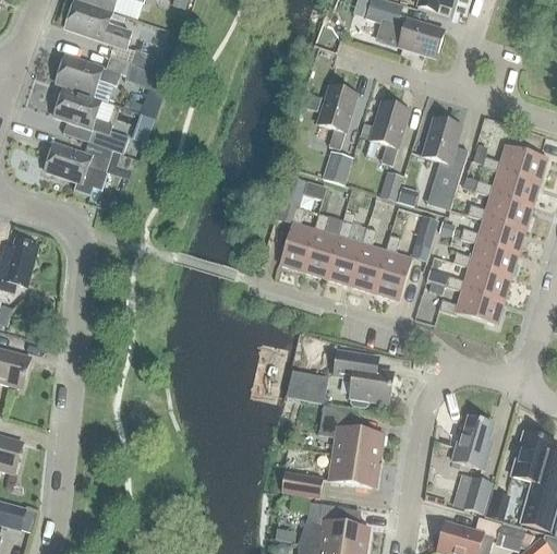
[(74,0),(65,27),(113,44),(126,48),(132,34),(120,29),(108,25),(112,13),(74,0)]
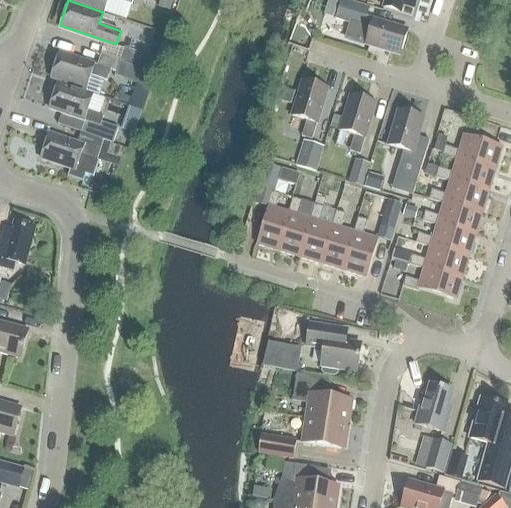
[(79,0),(104,8),(107,0),(126,0),(132,2),(132,0),(79,0)]
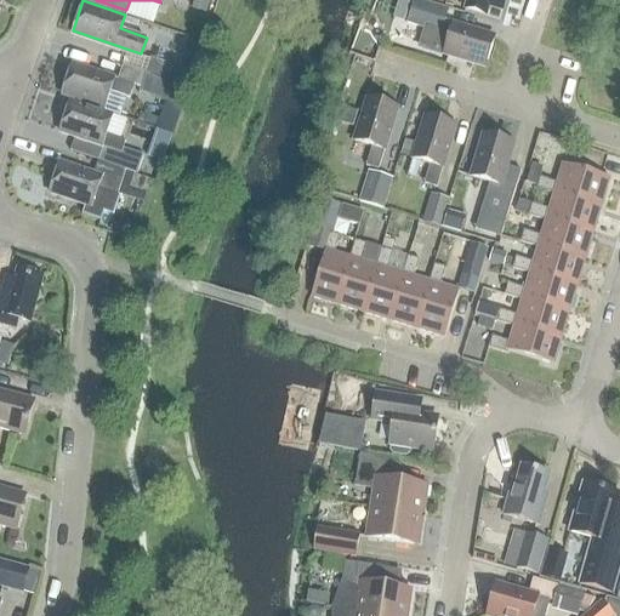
[(193,0),(192,5),(206,10),(209,0),(193,0)]
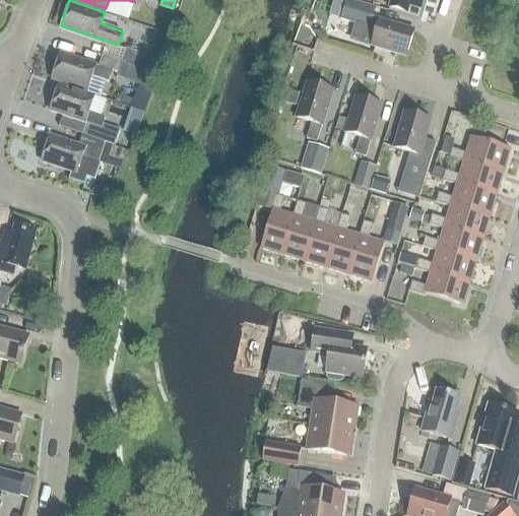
[(332,0),(332,1),(345,5),(342,15),(355,19),(355,17),(371,21),(372,15),(376,4),(363,0),(332,0)]
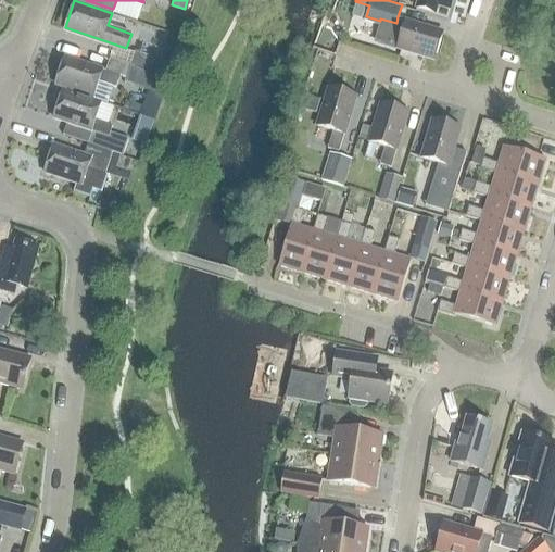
[(418,0),(416,4),(436,10),(438,2),(450,7),(451,0),(418,0)]
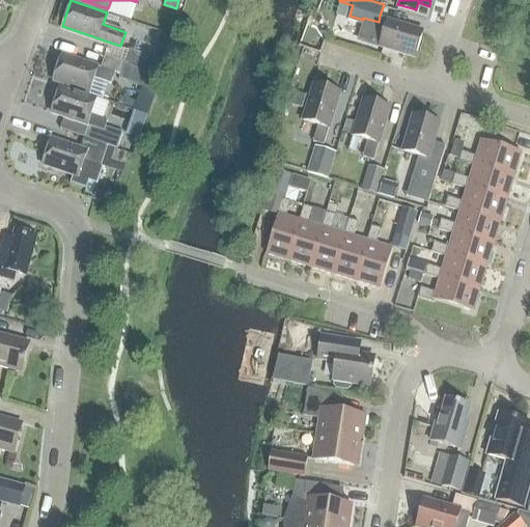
[(363,20),(358,37),(380,44),(415,54),(423,28),(387,18),(380,16),(379,22),(363,18),(363,20)]
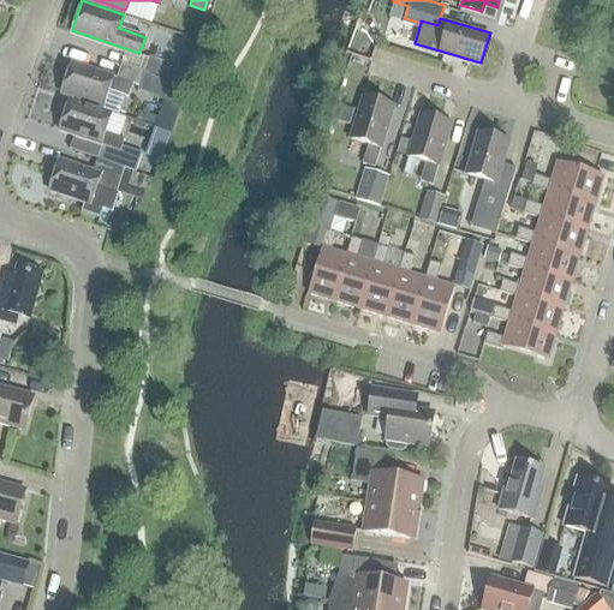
[(173,79),(179,82),(186,84),(192,67),(149,53),(143,69),(145,70),(164,76),(173,79)]
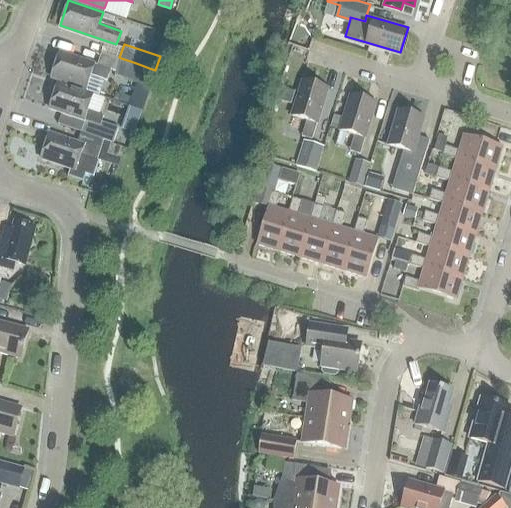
[(107,77),(110,67),(60,50),(51,75),(86,87),(91,72),(107,77)]
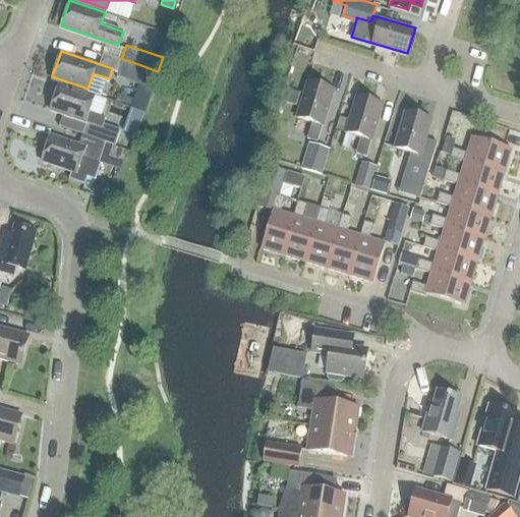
[(134,78),(138,64),(123,59),(121,58),(117,70),(117,72),(134,78)]
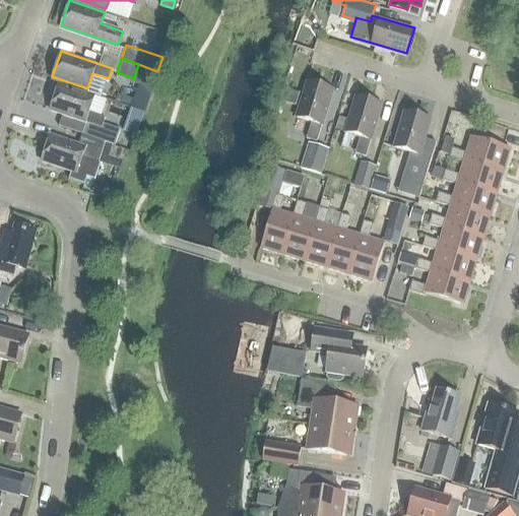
[(151,69),(146,67),(141,80),(138,90),(149,94),(157,71),(151,69)]
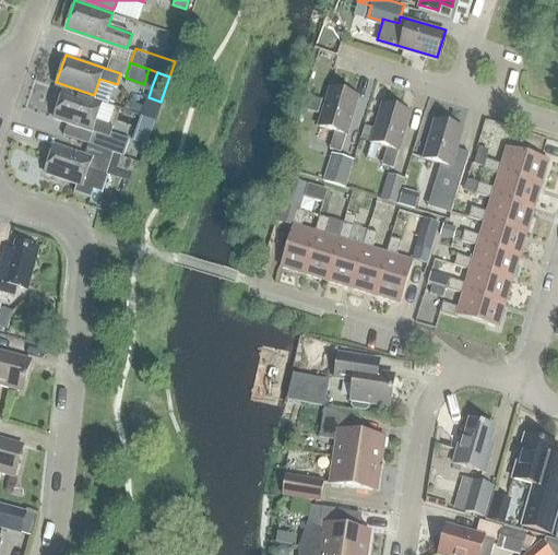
[(330,146),(341,150),(358,94),(331,85),(319,124),(335,129),(330,146)]
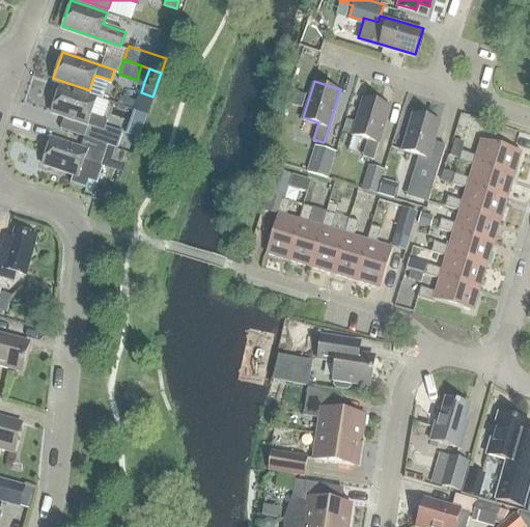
[(85,134),(117,144),(122,130),(106,123),(108,115),(92,110),(96,96),(60,84),(52,110),(89,122),(85,134)]
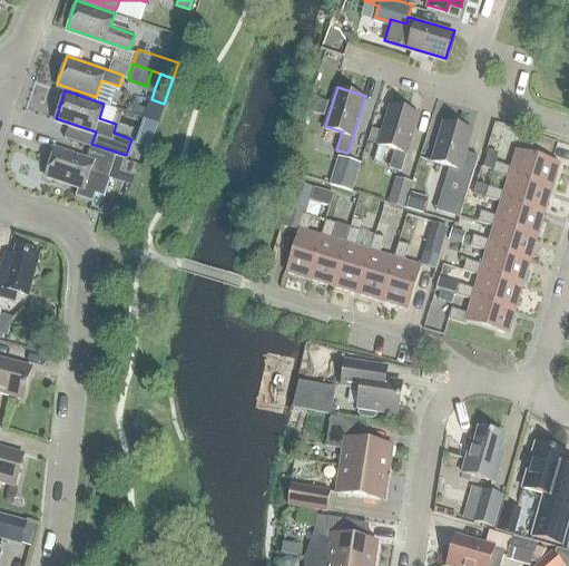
[(390,165),(401,169),(419,113),(391,104),(379,143),(395,147),(390,165)]
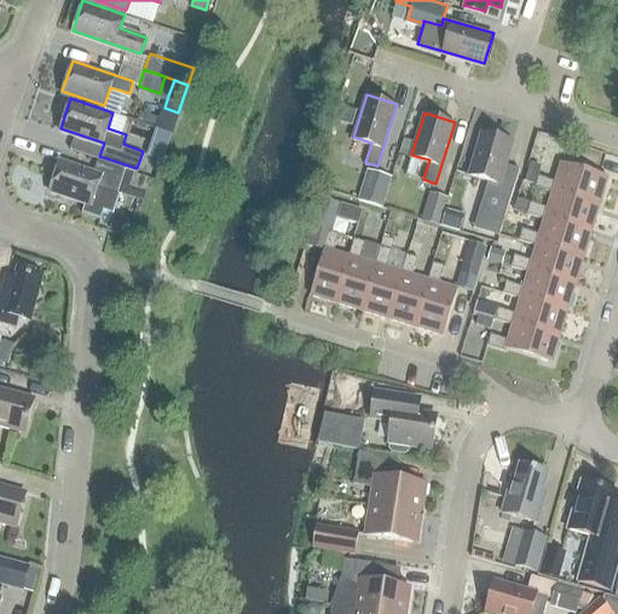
[(481,131),(469,172),(487,178),(475,219),(500,226),(498,233),(519,167),(519,166),(513,185),(500,180),(506,162),(512,139),(481,131)]
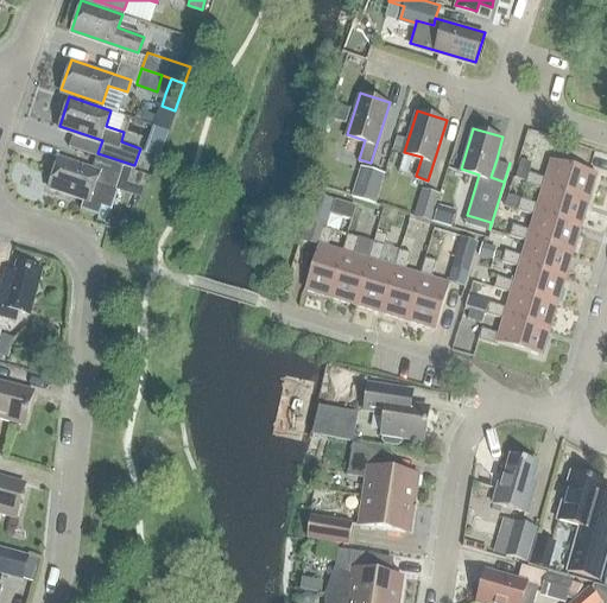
[(532,158),(523,154),(516,175),(526,177),(532,158)]
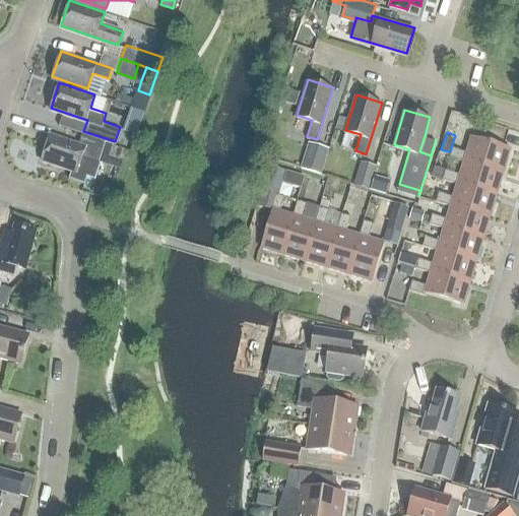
[(104,141),(83,133),(81,138),(79,143),(50,133),(42,158),(72,169),(69,176),(84,181),(87,174),(94,177),(100,159),(99,159),(104,141)]
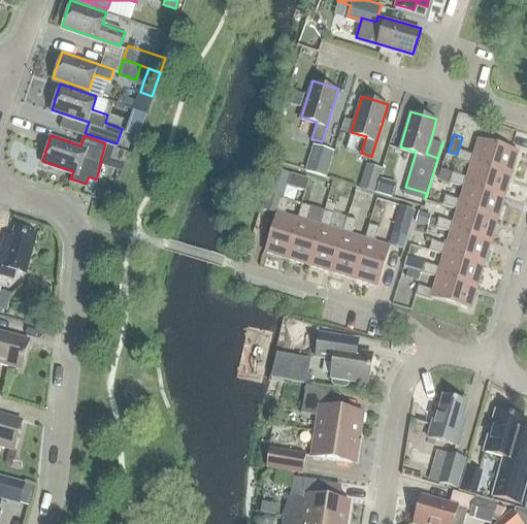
[(456,158),(471,162),(471,160),(512,171),(519,149),(479,136),(474,152),(459,148),(456,158)]
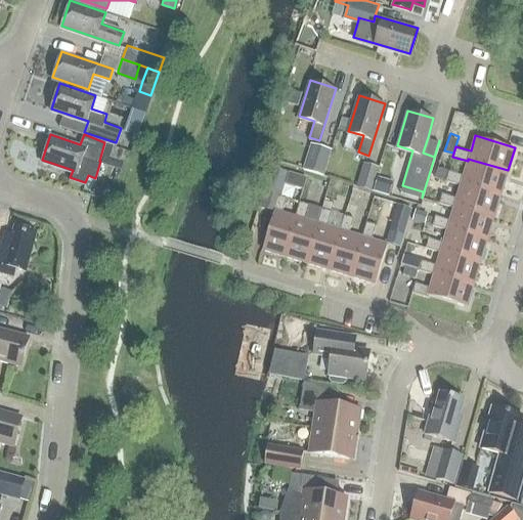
[(303,166),(322,173),(331,146),(311,140),(303,166)]
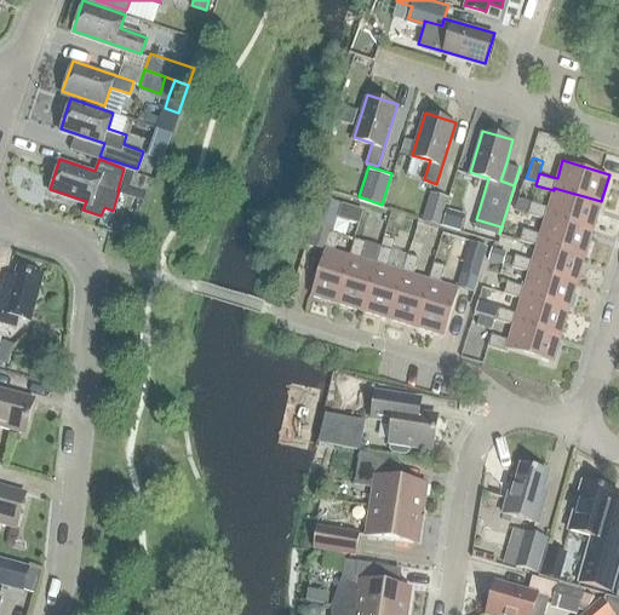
[(147,176),(135,171),(130,184),(143,189),(147,176)]
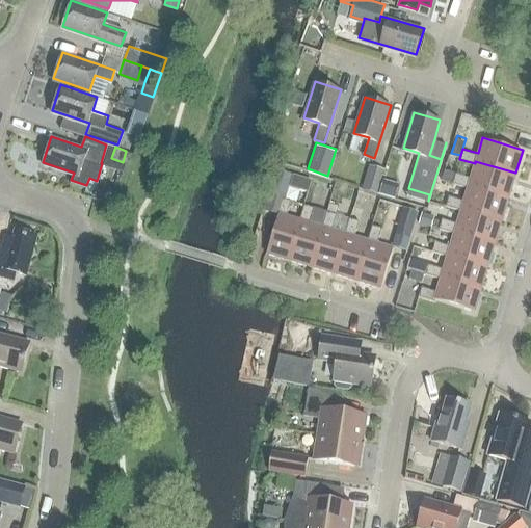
[(445,168),(442,178),(468,186),(469,184),(508,195),(515,173),(475,161),(475,163),(471,176),(445,168)]
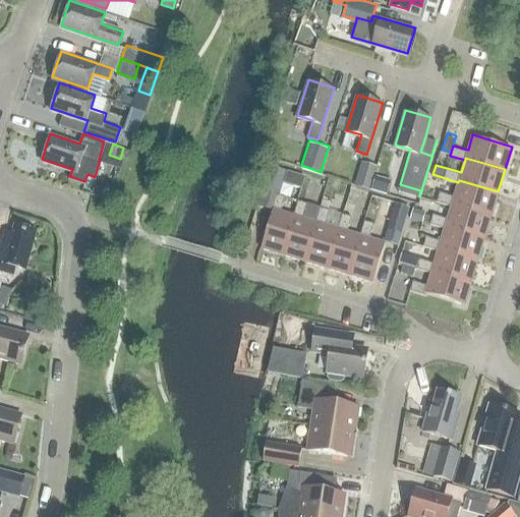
[(355,183),(369,187),(377,164),(362,160),(355,183)]
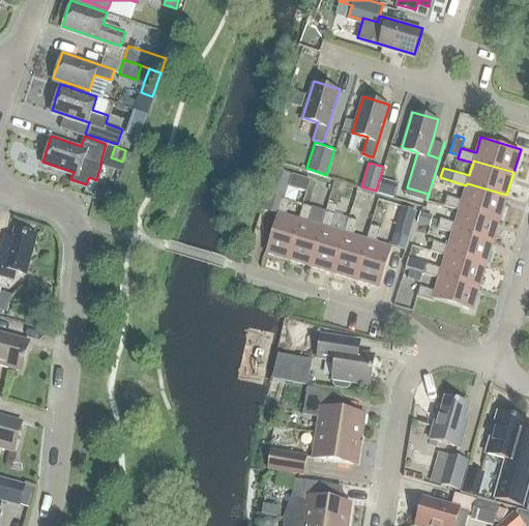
[(273,167),(268,186),(282,191),(288,171),(273,167)]
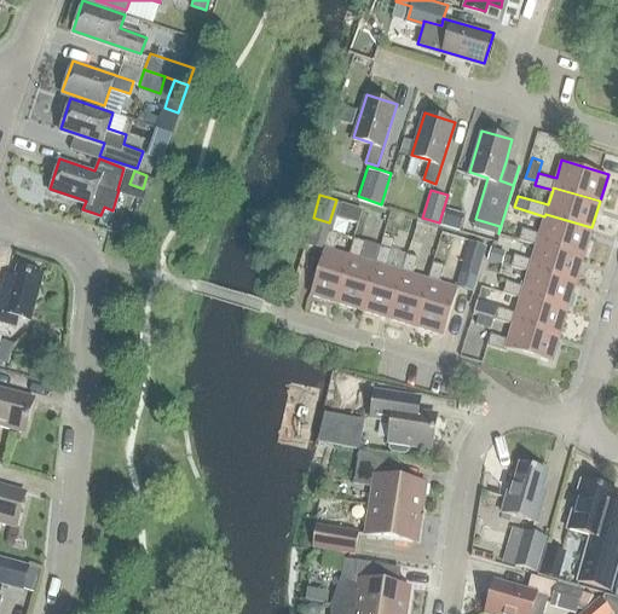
[(519,237),(537,243),(538,239),(584,253),(591,227),(546,214),(544,216),(541,231),(523,226),(519,237)]
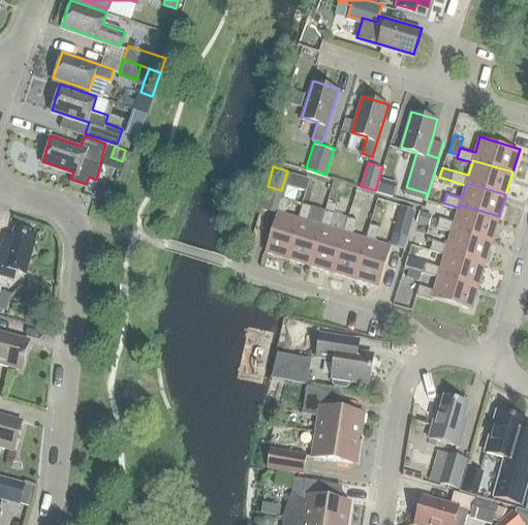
[(345,232),(334,271),(356,277),(368,238),(366,237),(352,234),(356,221),(358,218),(365,192),(355,189),(347,215),(343,230),(345,232)]
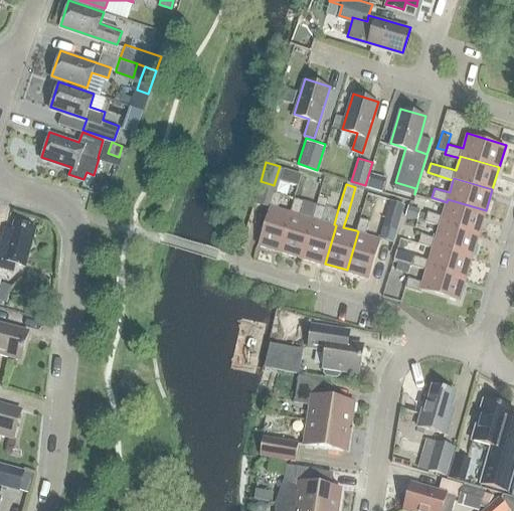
[(270,205),(259,243),(281,250),(293,211),(290,211),(278,207),(282,192),(277,190),(273,189),(268,204),(270,205)]
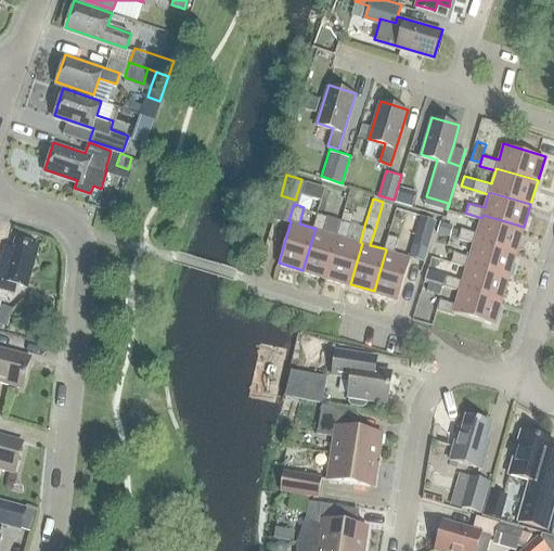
[(316,228),(303,270),(326,277),(338,235),(336,234),(340,218),(327,215),(318,212),(312,228),(316,228)]
